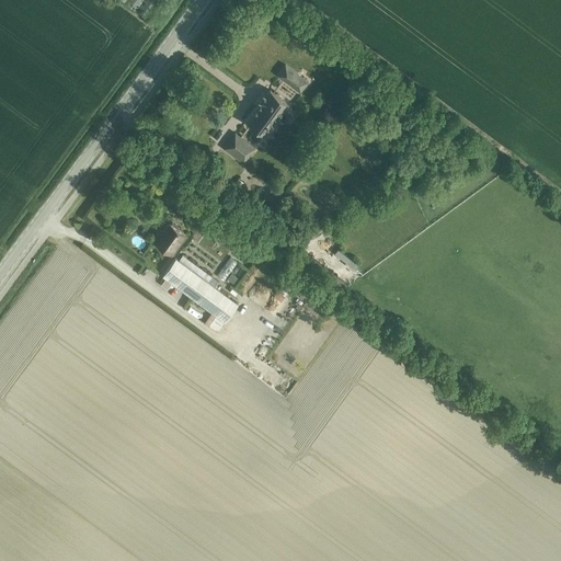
[(122,0),(147,19),(160,0),(122,0)]
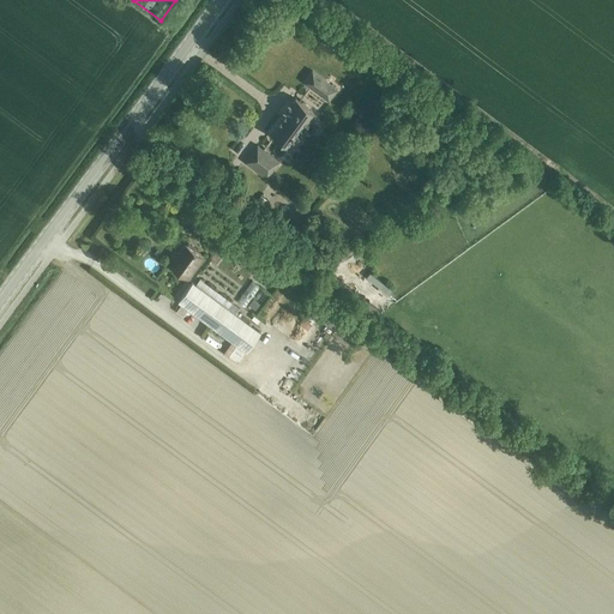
[(304,82),(329,101),(337,89),(312,71),(304,82)]
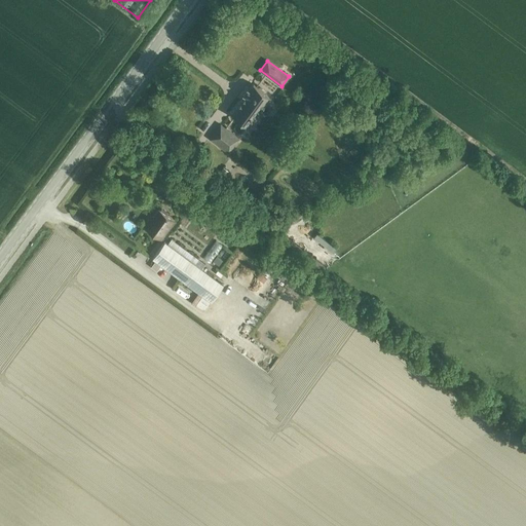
[(266,102),(270,97),(253,84),(249,90),(247,88),(242,94),(245,96),(231,114),(248,126),(261,109),(262,110),(263,111),(265,113),(268,113),(272,107),(272,104),(269,102),(267,102),(266,102)]
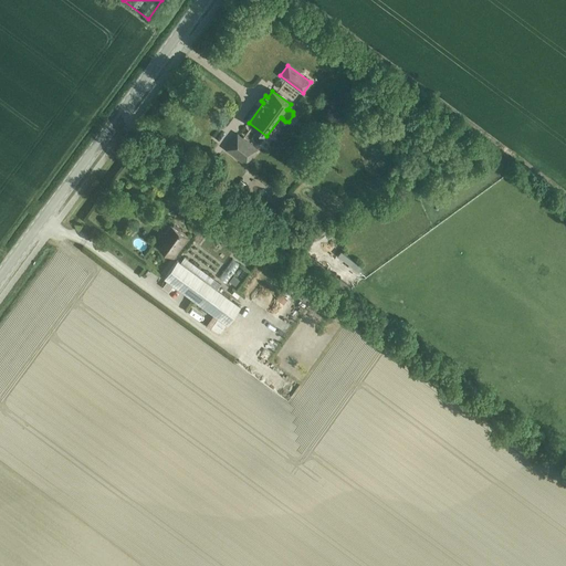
[(226,149),(245,164),(257,148),(237,134),(226,149)]
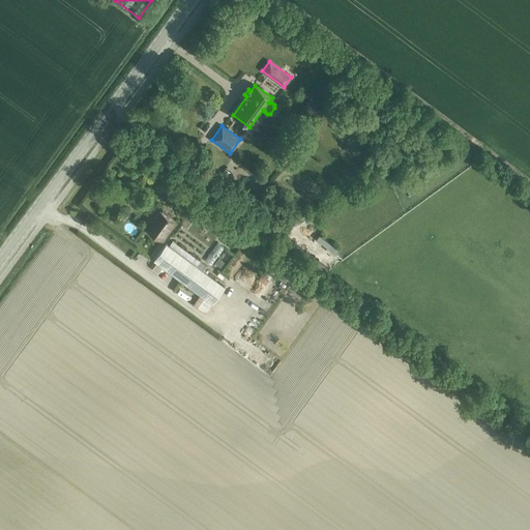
[(152,215),(144,227),(163,240),(176,222),(159,209),(154,217),(152,215)]
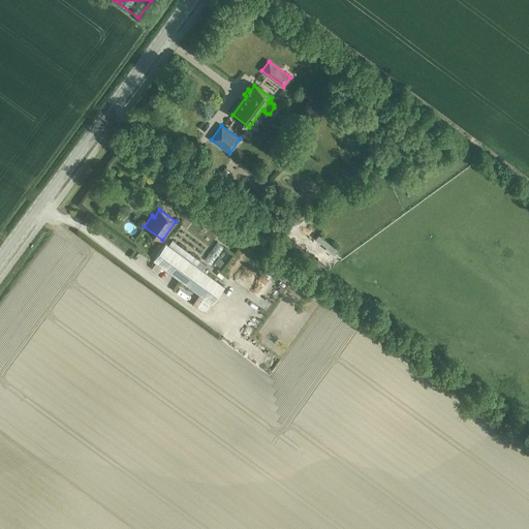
[(320,232),(316,238),(330,247),(322,256),(333,265),(344,250),(320,232)]
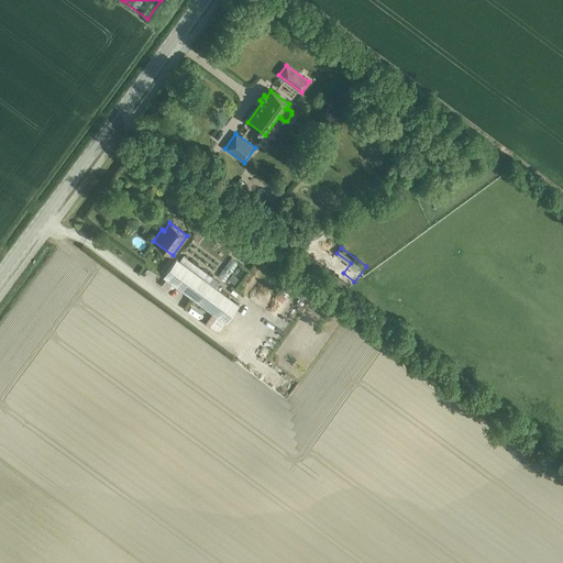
[(163,277),(225,322),(239,305),(216,288),(220,282),(184,255),(179,261),(176,258),(163,277)]
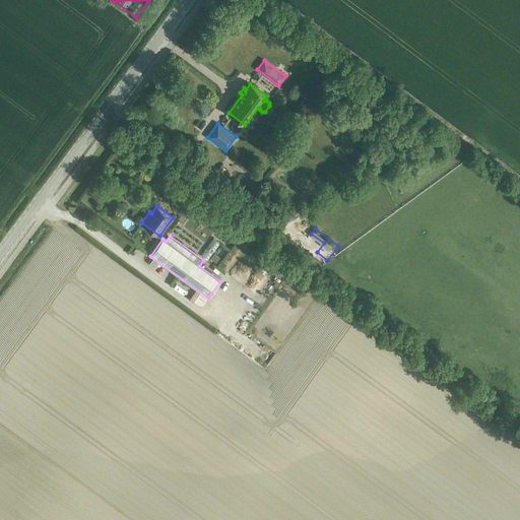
All buildings are outlined.
